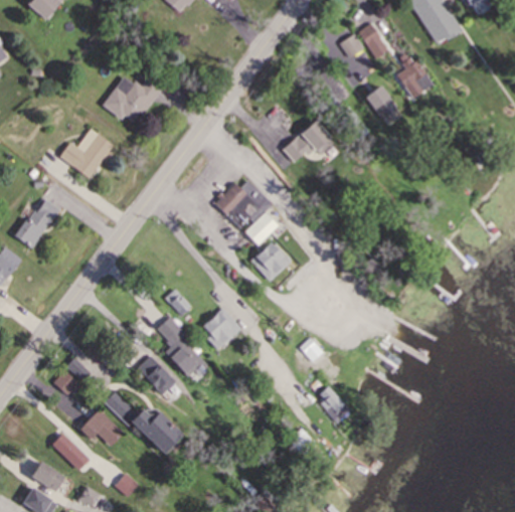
[(44,19),(62,0),(28,0),(26,2),(44,19)]
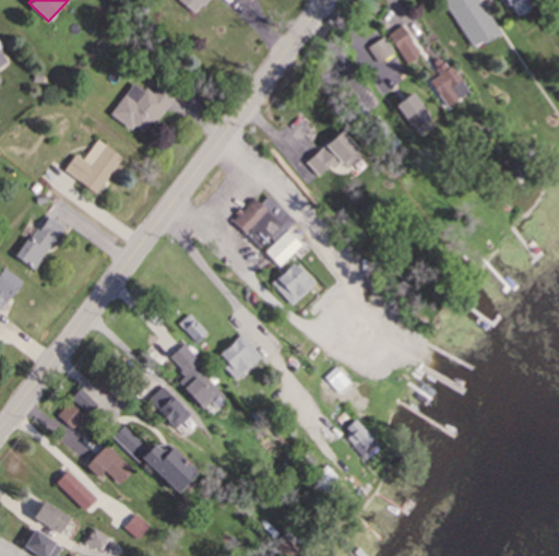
[(178,0),(194,14),(206,0),(178,0)]
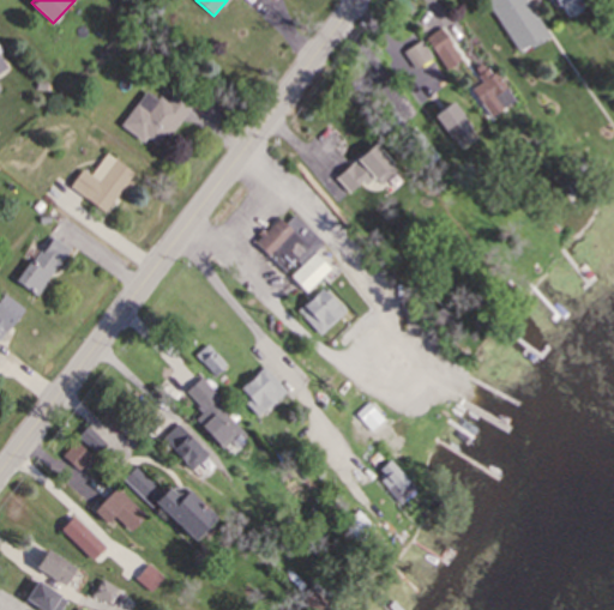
[(488,0),(487,1),(521,54),(551,36),(527,0),(488,0)]
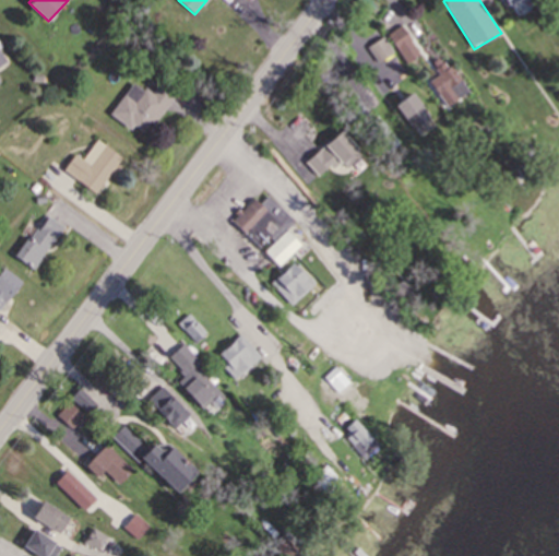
[(135,82),(111,114),(144,138),(178,93),(163,81),(152,95),(135,82)]
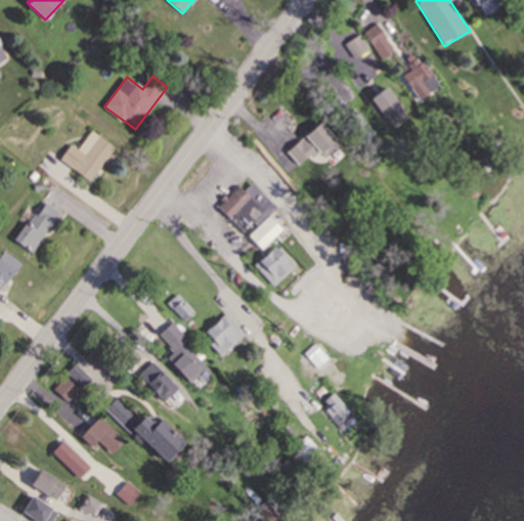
[(403,113),(391,88),(375,97),(387,121),(403,113)]
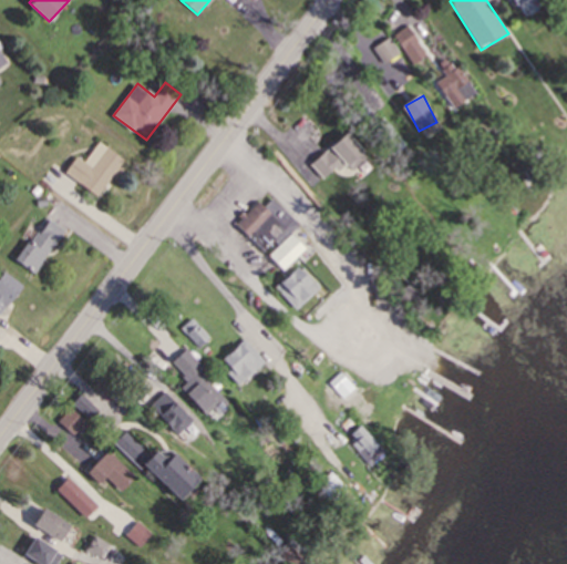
[(363,151),(348,133),(310,165),(326,183),(363,151)]
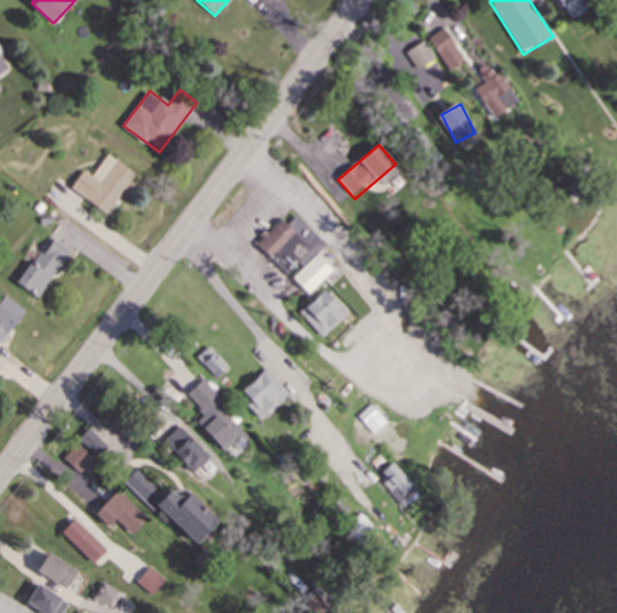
[(71,189),(107,214),(135,174),(107,155),(93,177),(83,171),(71,189)]
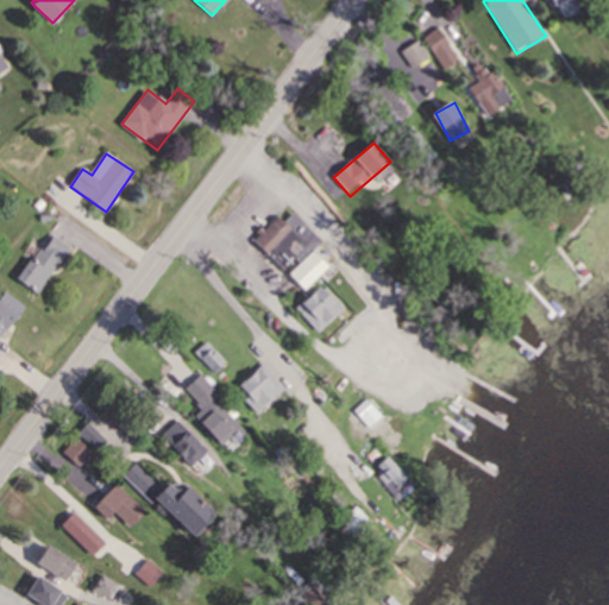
[(35,292),(71,249),(54,233),(17,277),(35,292)]
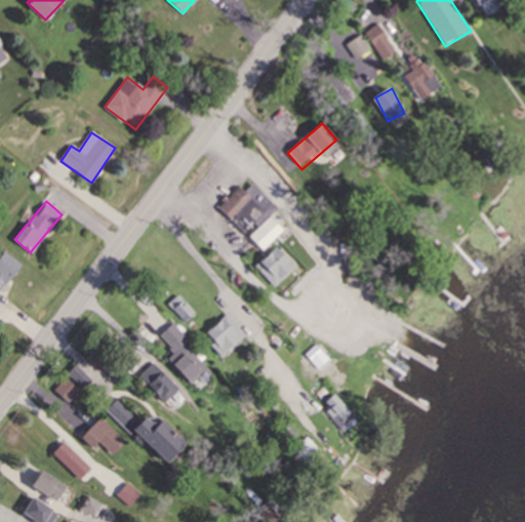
[(263,250),(284,230),(270,216),(249,237),(263,250)]
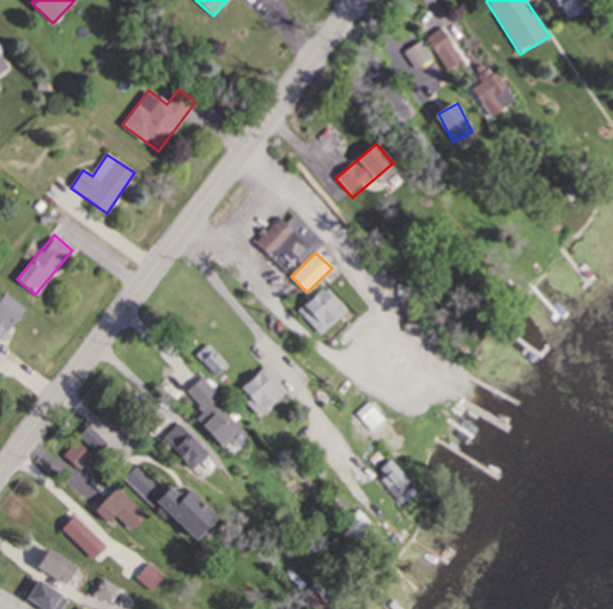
[(321,334),(346,310),(323,287),(299,311),(321,334)]
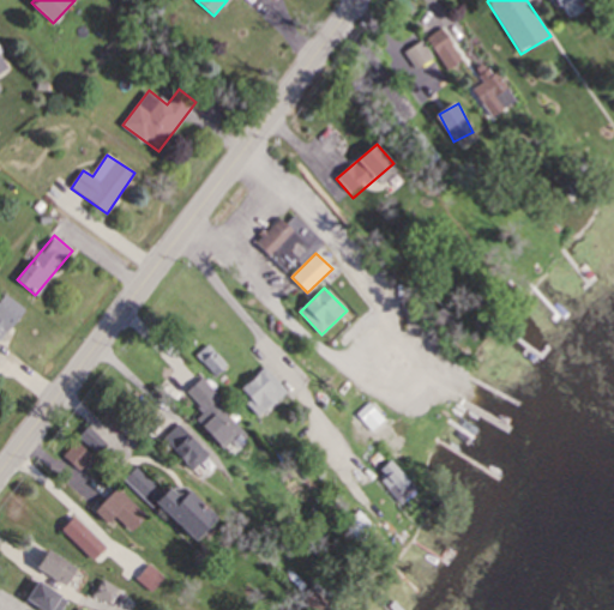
[(0,339),(26,310),(7,294),(0,301),(0,339)]
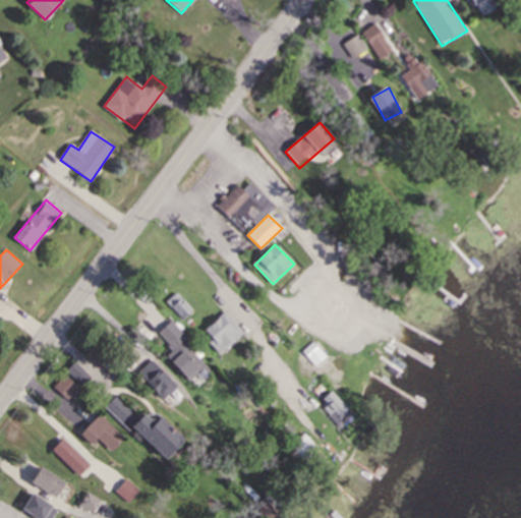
[(220,352),(243,330),(225,310),(201,333),(220,352)]
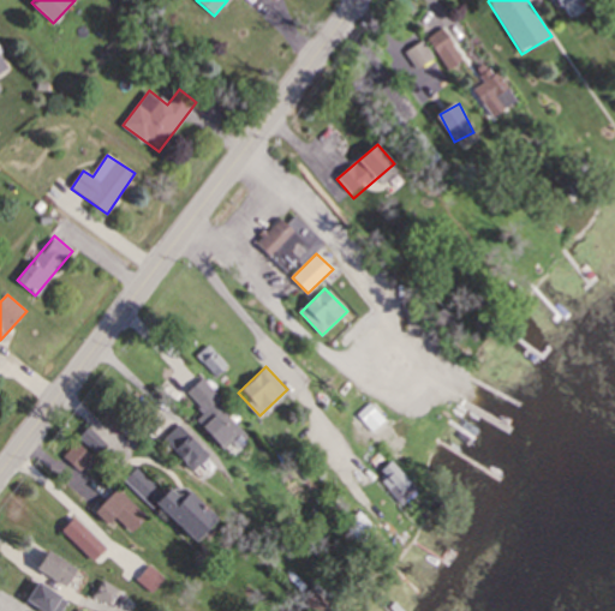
[(222,447),(244,432),(227,407),(204,421),(222,447)]
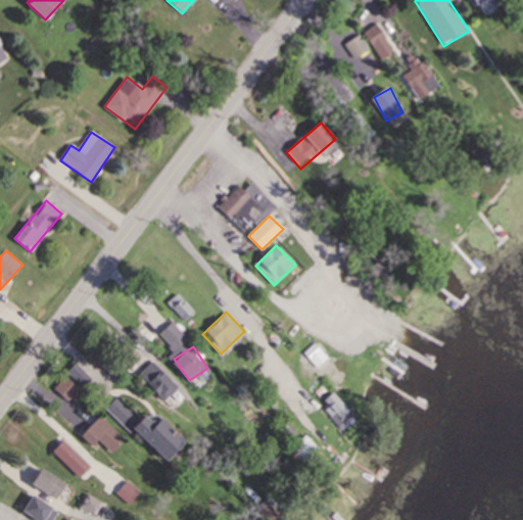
[(140,372),(164,398),(179,385),(154,359),(140,372)]
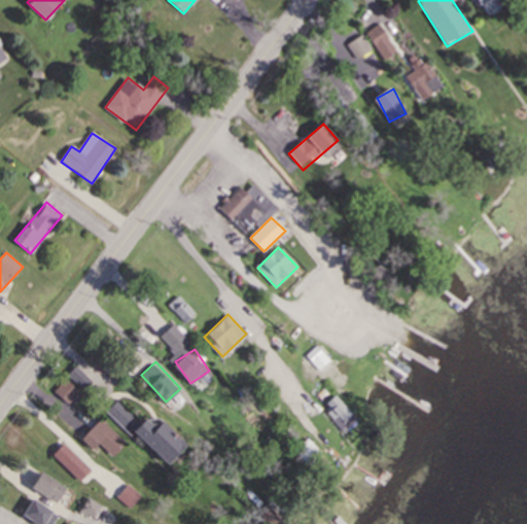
[(352,414),(337,394),(323,406),(339,424),(352,414)]
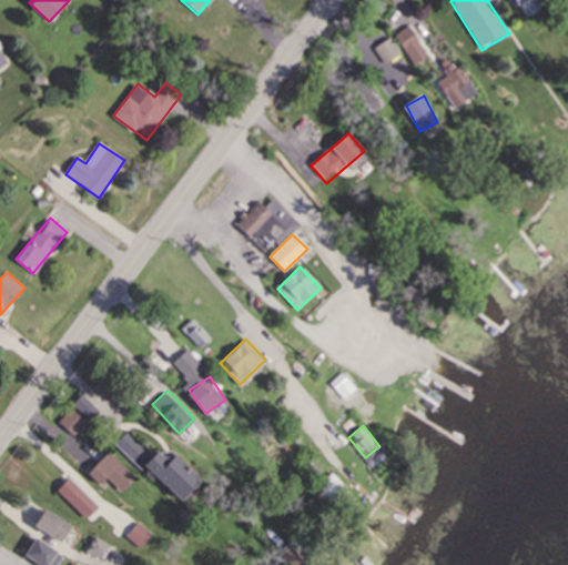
[(181,501),(203,476),(174,450),(168,456),(159,449),(153,454),(127,431),(117,442),(181,501)]
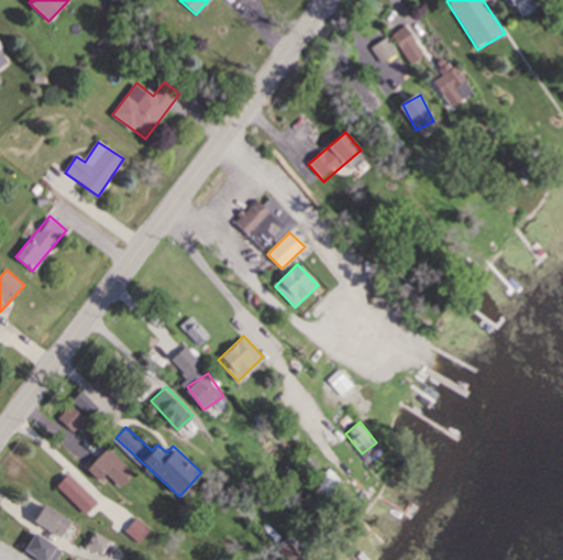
[(127,467),(109,447),(88,465),(106,485),(127,467)]
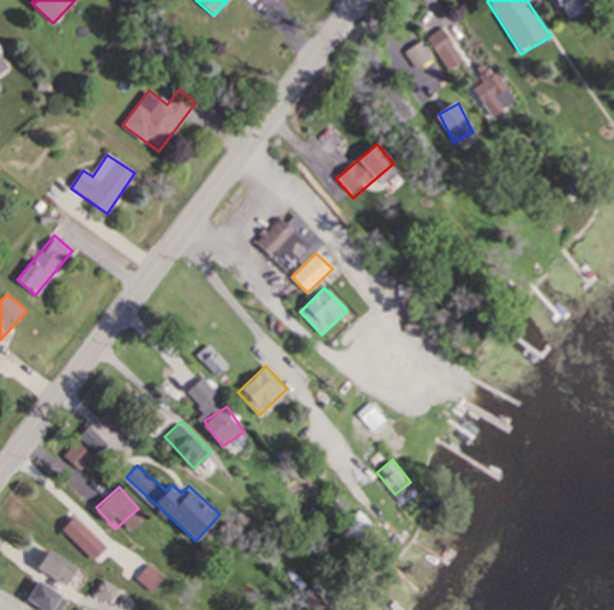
[(61,529),(92,559),(106,545),(74,515),(61,529)]
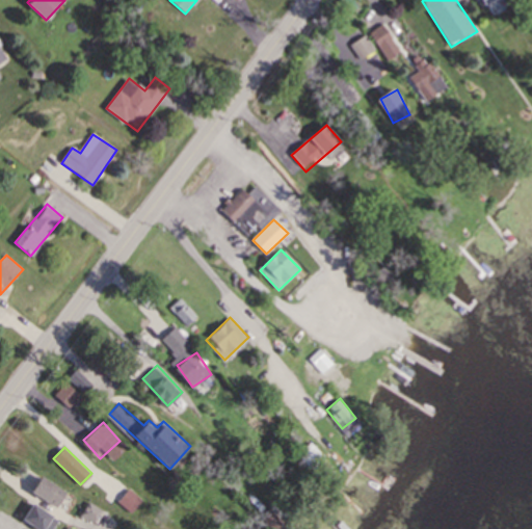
[(32,493),(63,510),(74,494),(42,476),(32,493)]
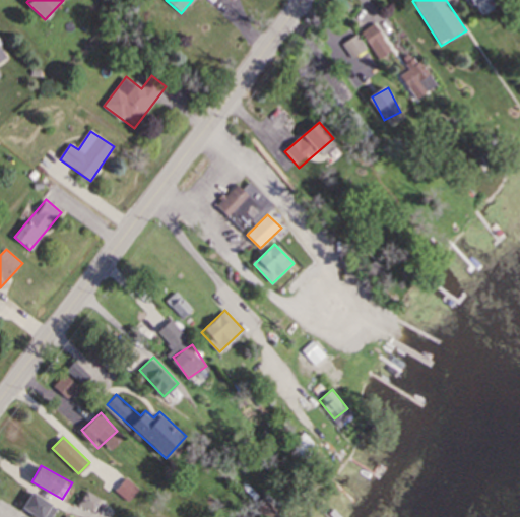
[(116,491),(128,501),(137,490),(126,479),(116,491)]
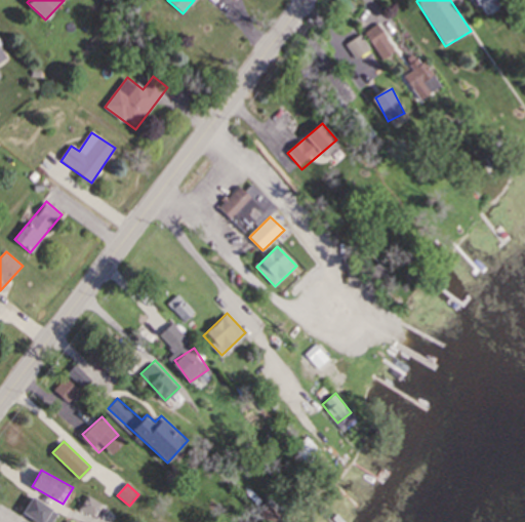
[(46,521),(53,510),(32,496),(24,512),(40,521),(46,521)]
